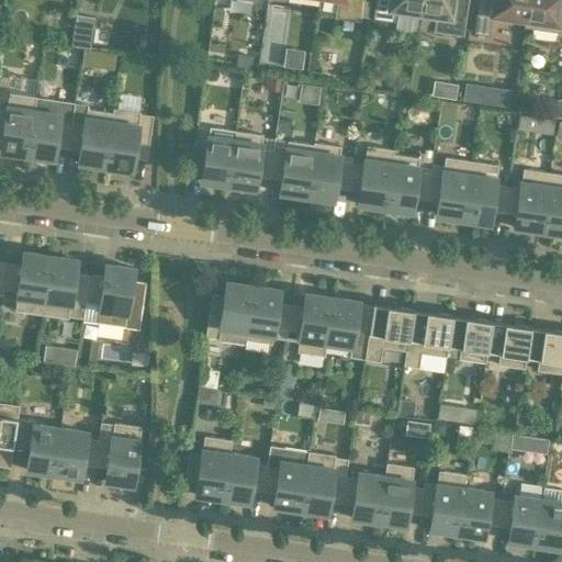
[(338,0),(336,17),(359,20),(362,0),(338,0)]
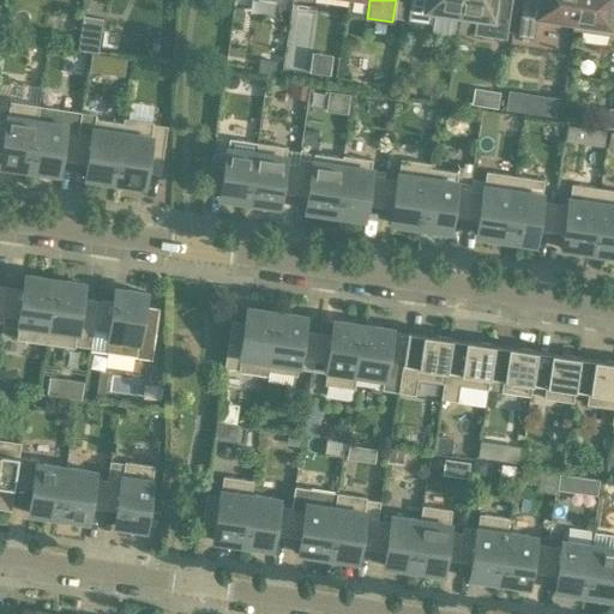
[(432,11),(458,16),(461,0),(409,0),(407,20),(431,23),(432,11)]
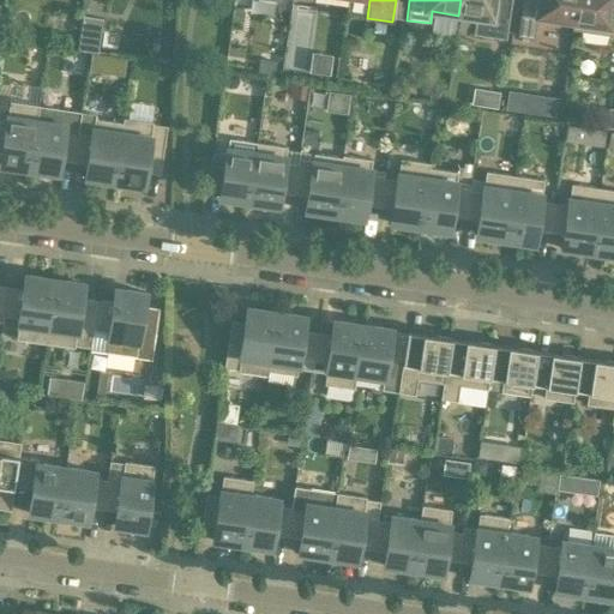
[(461,0),(458,16),(475,18),(473,35),(506,40),(511,0),(461,0)]
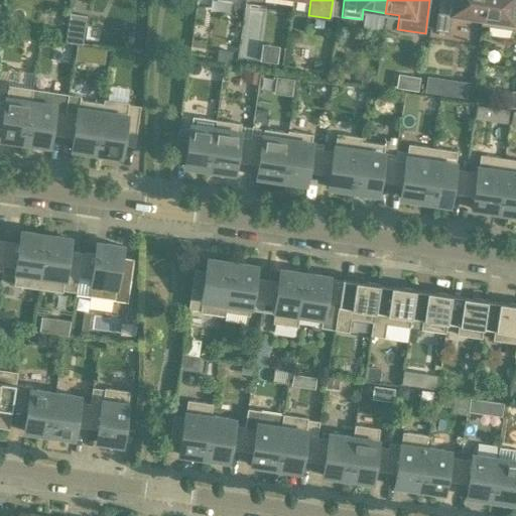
[(450,14),(482,19),(484,0),(438,0),(434,30),(448,32),(450,14)]
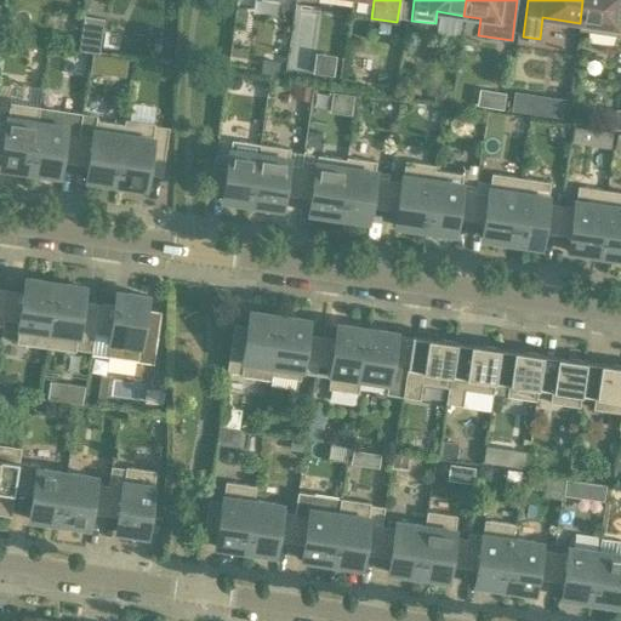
[(620,0),(582,0),(580,23),(579,30),(620,35),(620,0)]
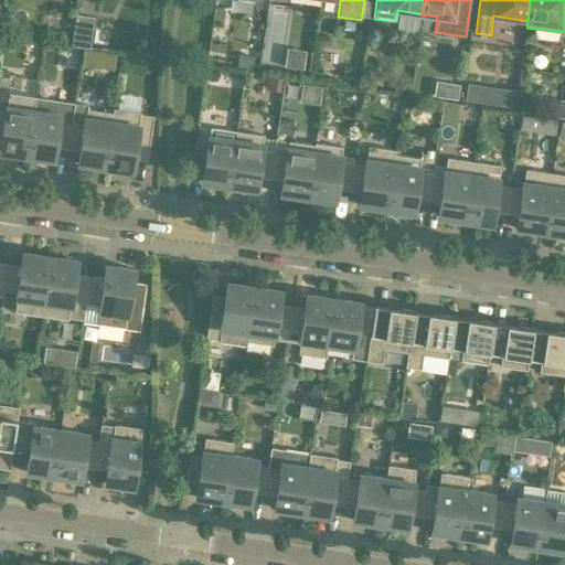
[(283,44),(286,10),(270,9),(267,42),(283,44)]
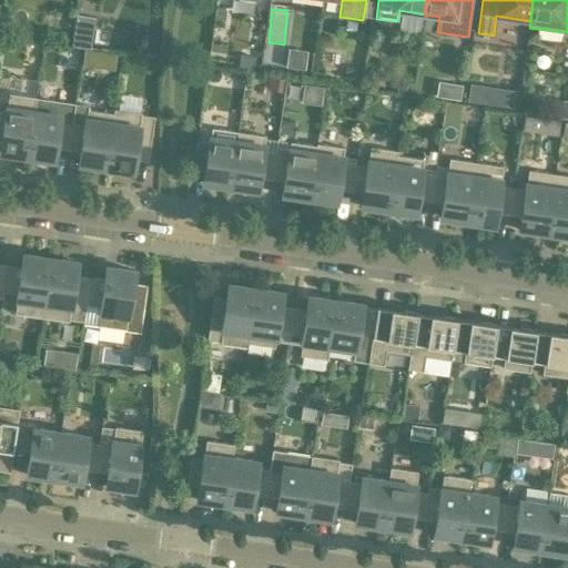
[(95,17),(77,14),(71,47),(90,49),(95,17)]
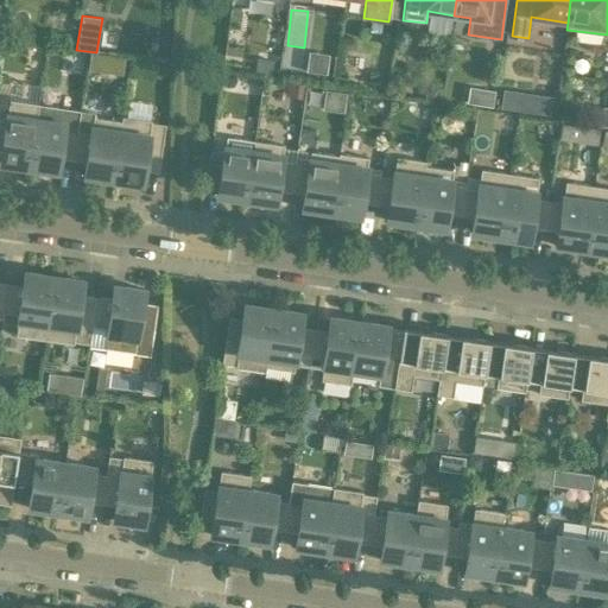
[(257,58),(255,71),(272,74),(274,61),(257,58)]
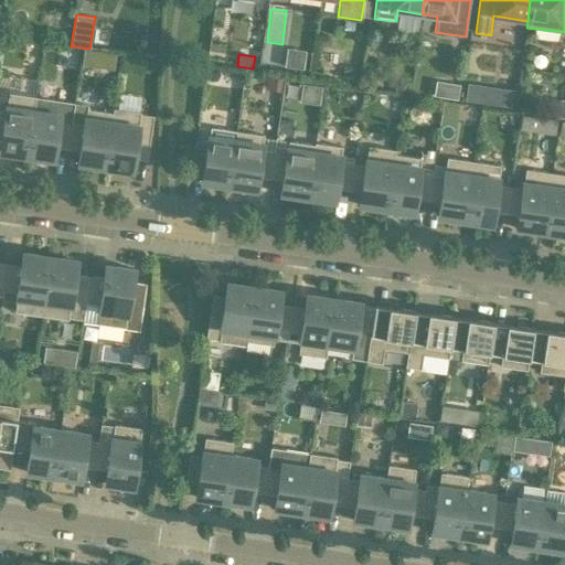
[(273,78),(270,91),(281,92),(283,80),(273,78)]
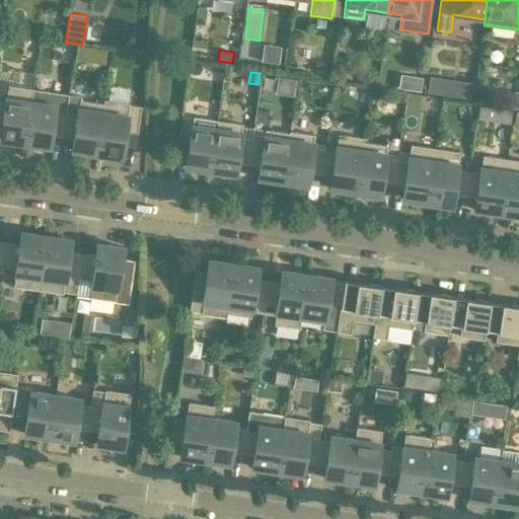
[(367,74),(365,84),(375,86),(377,76),(367,74)]
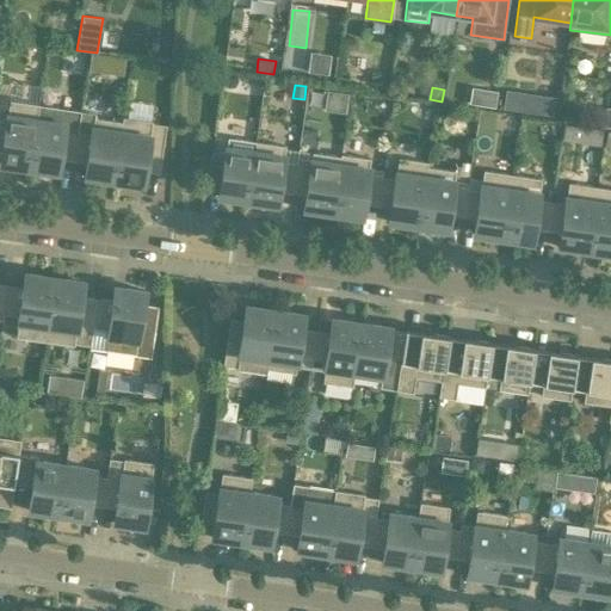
[(473,87),(469,103),(495,107),(498,91),(473,87)]
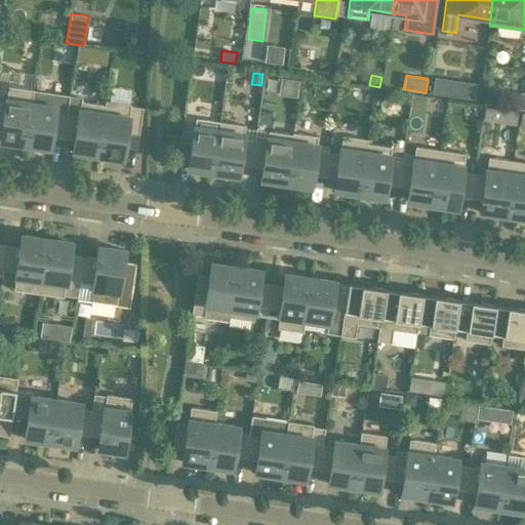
[(435,77),(432,93),(447,95),(449,80),(435,77)]
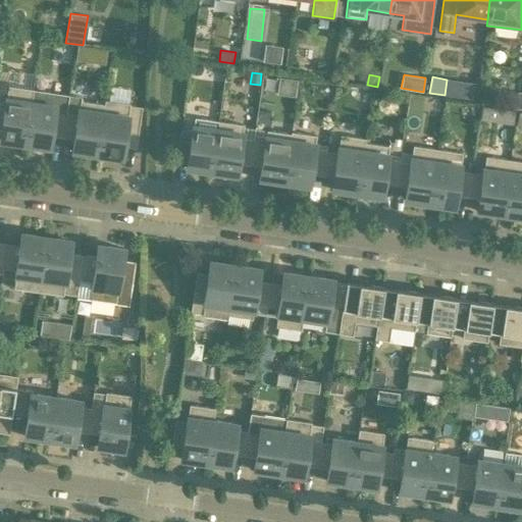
[(0,97),(0,127),(1,128),(0,138),(0,140),(24,144),(33,89),(8,86),(6,98),(0,97)]
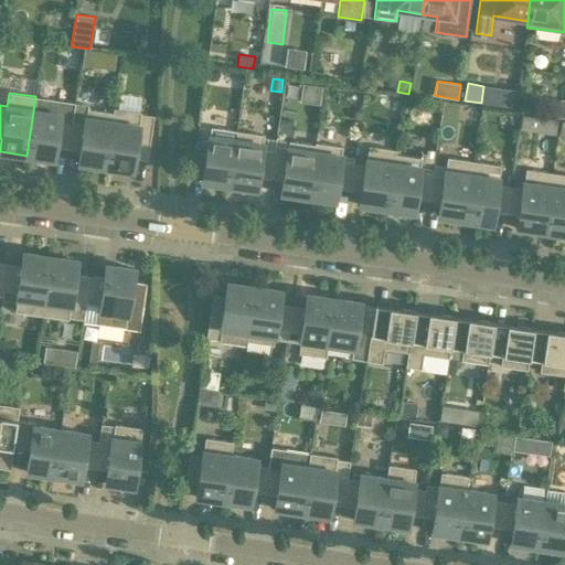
[(35,97),(35,96),(27,156),(53,160),(55,147),(67,149),(72,121),(59,119),(60,114),(34,109),(35,97)]
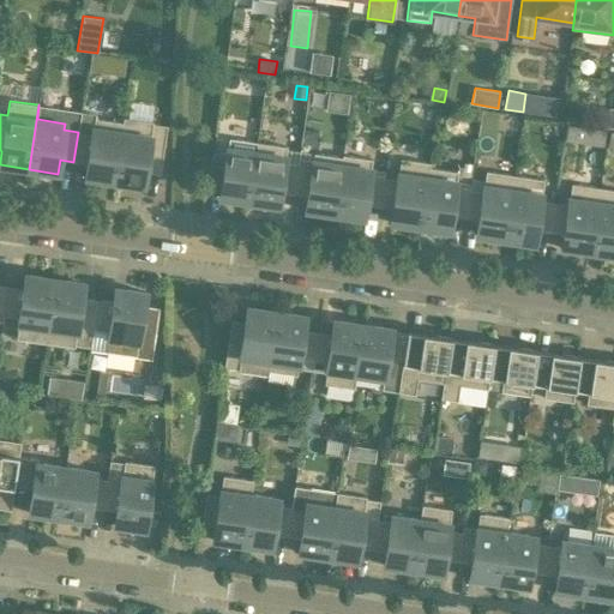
[(613,108),(601,107),(599,126),(613,127),(613,108)]
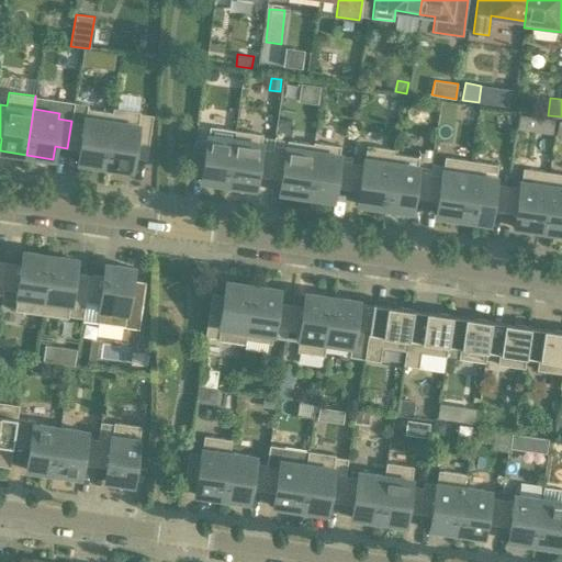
[(86,108),(83,123),(71,121),(67,148),(80,149),(78,163),(104,167),(113,108),(112,108),(112,112),(86,108)]
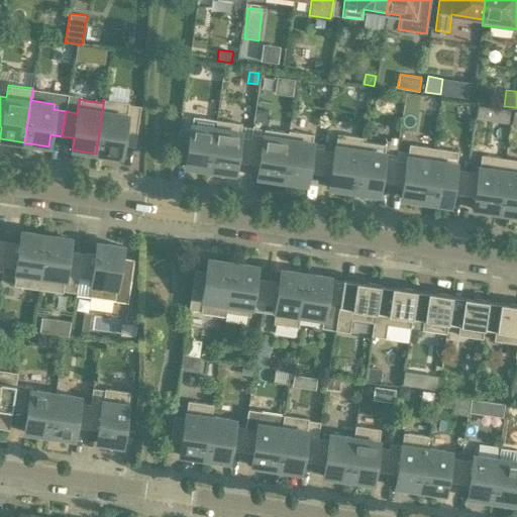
[(104,99),(96,153),(120,157),(122,144),(134,146),(140,106),(128,104),(128,102),(104,99)]
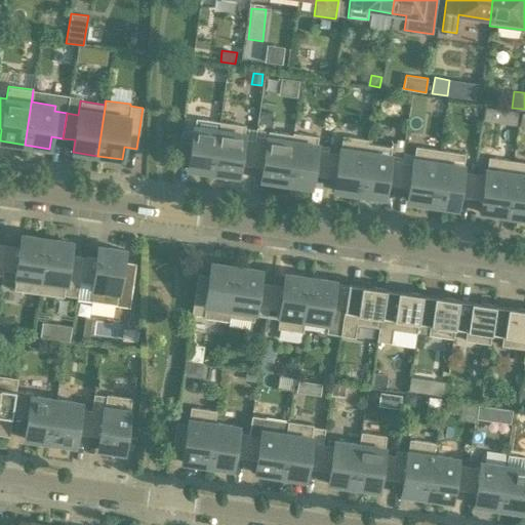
[(518,112),(506,110),(503,123),(516,125),(518,112)]
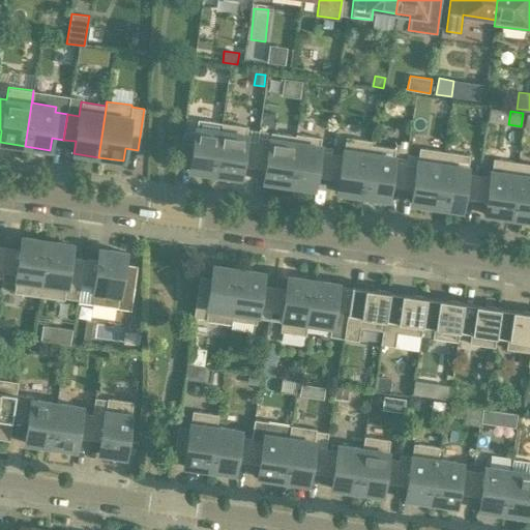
[(189,171),(214,175),(222,123),(221,123),(219,131),(196,127),(195,134),(182,131),(179,156),(192,158),(189,171)]
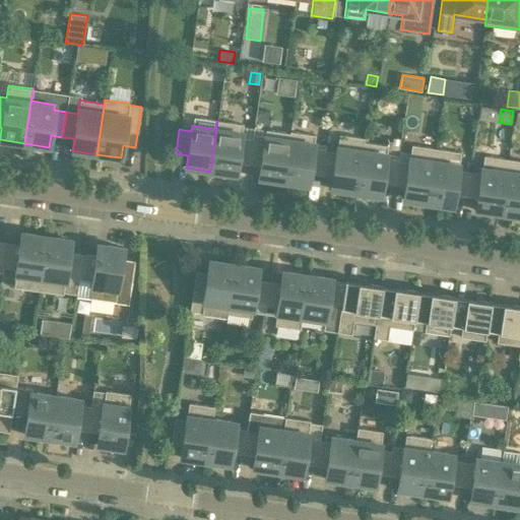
[(242,124),(217,121),(210,172),(235,175),(237,163),(249,165),(252,140),(252,139),(240,138),(242,124)]
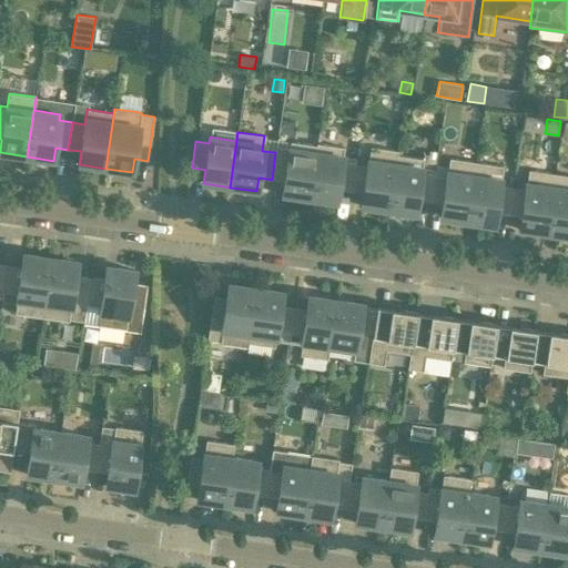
[(275,146),(275,152),(275,153),(272,180),(284,182),(282,195),(308,199),(317,143),(316,143),(315,145),(290,142),(288,149),(275,146)]
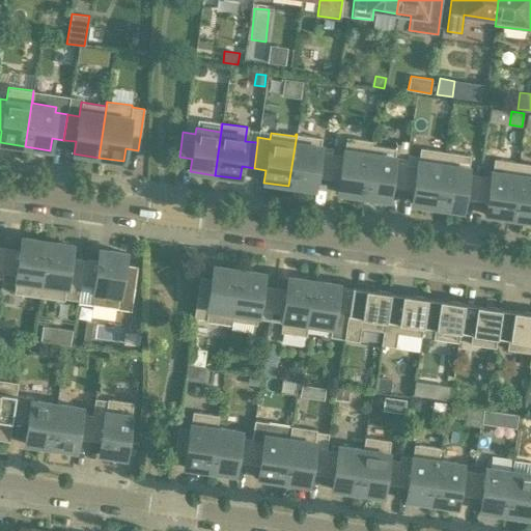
[(322,137),(297,134),(288,186),(314,189),(315,176),(328,178),(331,154),(332,148),(319,146),(322,137)]
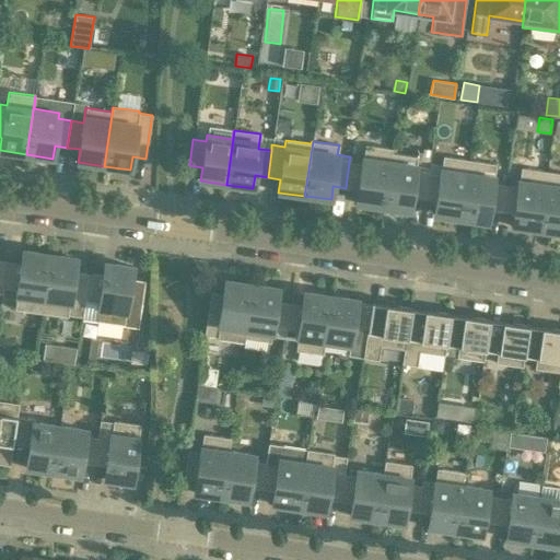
[(362,163),(349,162),(346,188),(358,190),(357,203),(383,207),(389,158),(391,158),(392,149),(364,144),(362,163)]
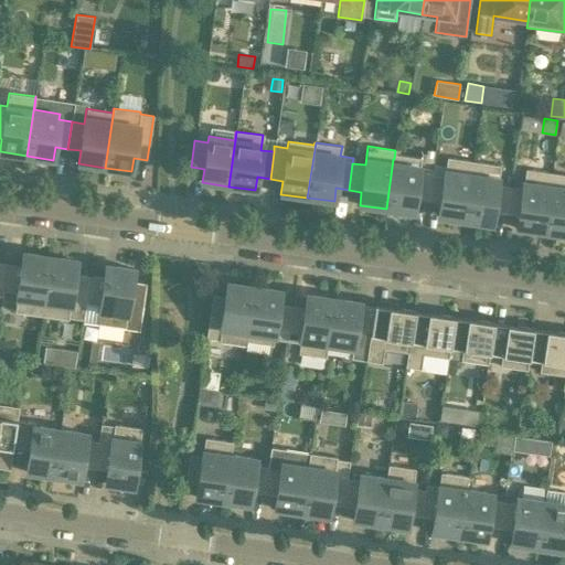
[(444,178),(430,176),(427,202),(440,203),(438,216),(465,221),(473,162),(446,158),(444,178)]
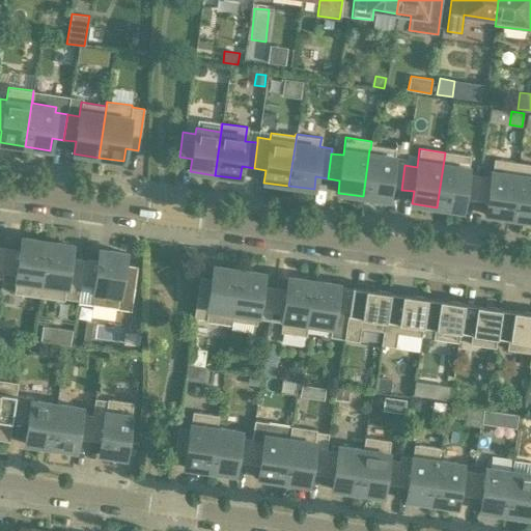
[(394,152),(370,149),(369,149),(363,196),(388,200),(390,188),(401,190),(404,165),(406,160),(394,158),(394,152)]
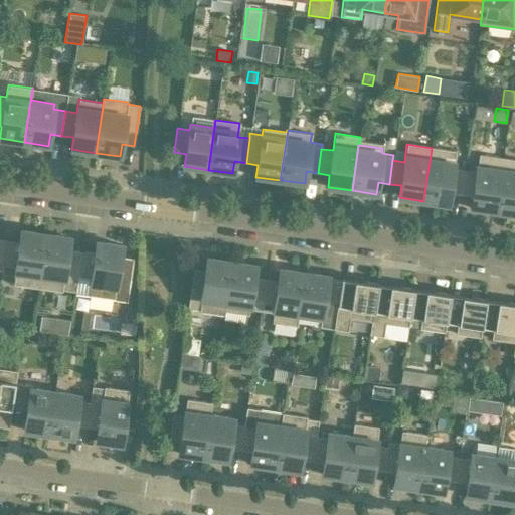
[(456,151),(432,148),(423,201),(448,204),(450,192),(461,194),(465,170),(453,169),(456,151)]
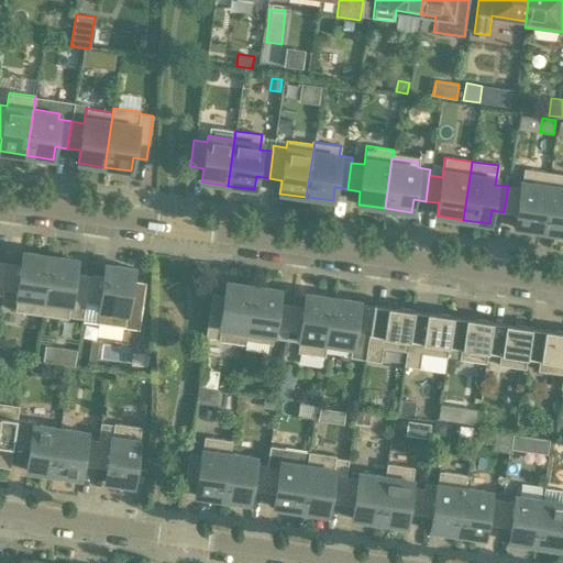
[(520,188),(508,186),(504,212),(517,214),(515,228),(541,231),(550,173),(523,168),(520,188)]
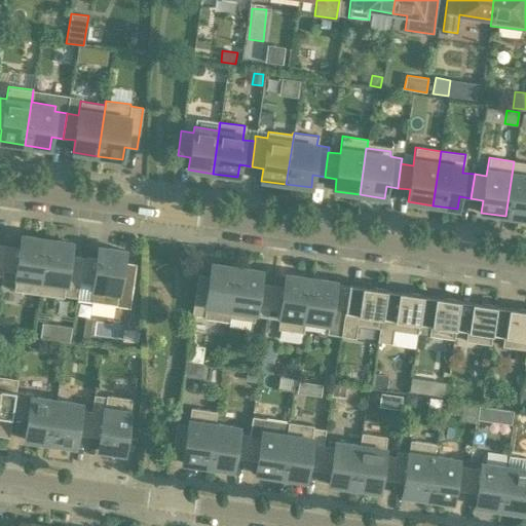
[(525,162),(514,161),(505,216),(525,219),(525,162)]
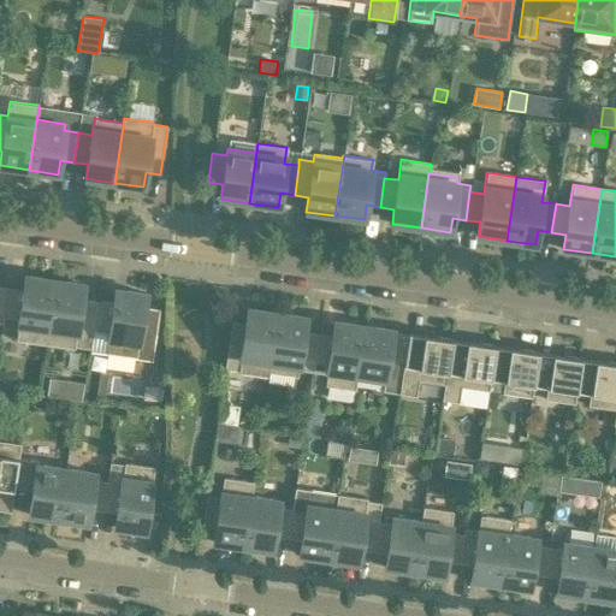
[(23,290),(7,288),(3,317),(19,319),(16,341),(45,344),(54,280),(25,276),(23,290)]
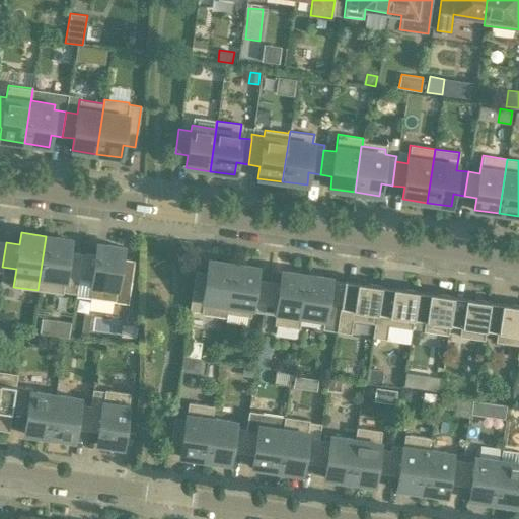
[(46,236),(38,290),(62,294),(63,292),(76,294),(79,278),(78,278),(82,253),(68,251),(70,239),(46,236)]
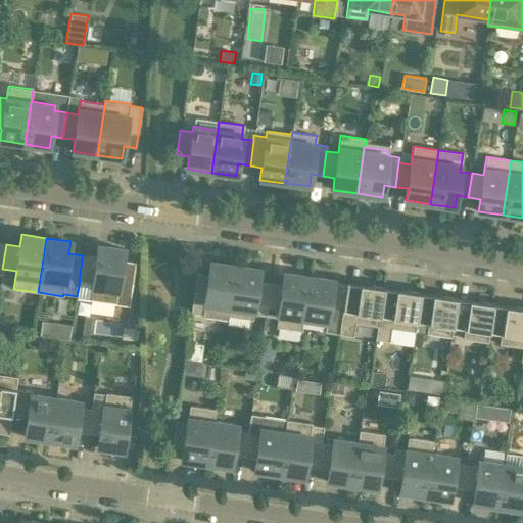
[(79,280),(80,280),(93,282),(90,300),(128,305),(134,263),(122,262),(124,249),(98,245),(96,257),(83,255),(79,280)]
